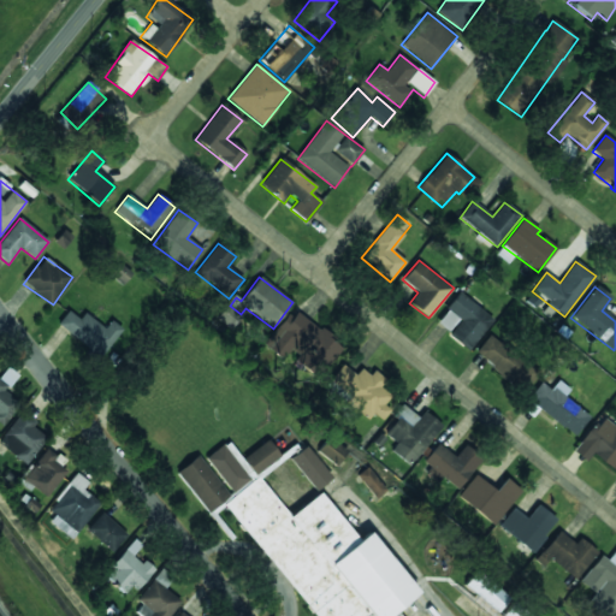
[(493,321),(460,294),(436,323),(449,333),(448,335),(468,351),(493,321)]
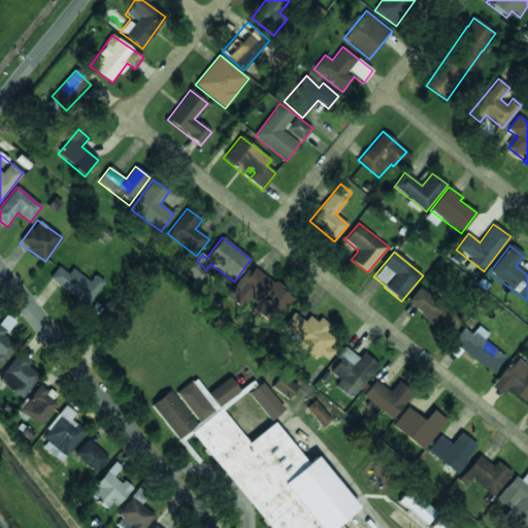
[(294,297),(250,265),(228,295),(272,327),(294,297)]
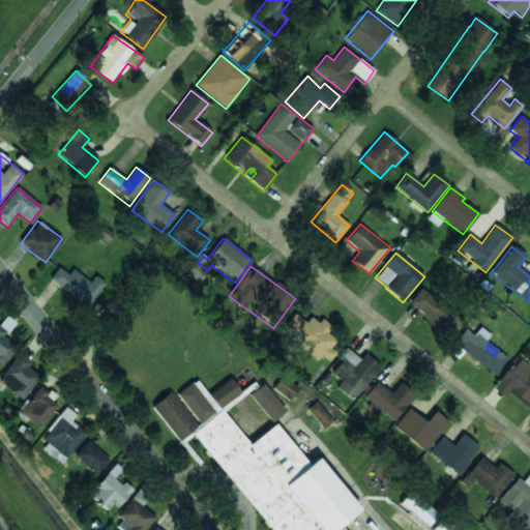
[(95,275),(90,283),(72,269),(68,275),(59,267),(49,280),(86,308),(106,284),(95,275)]
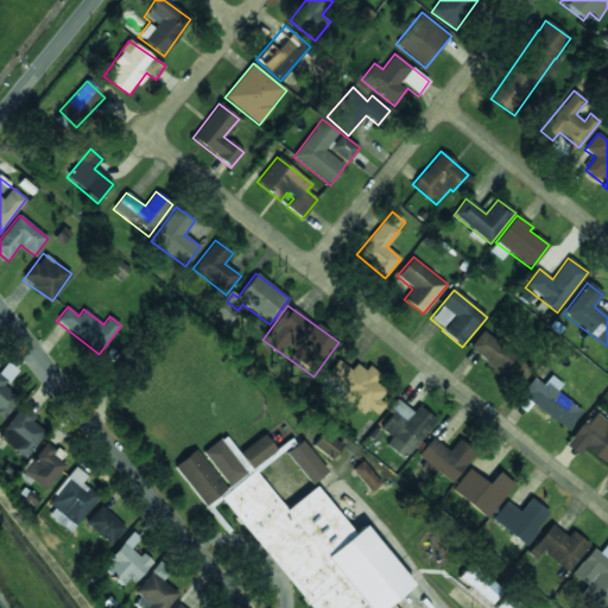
[(468,349),(504,378),(518,359),(483,330),(468,349)]
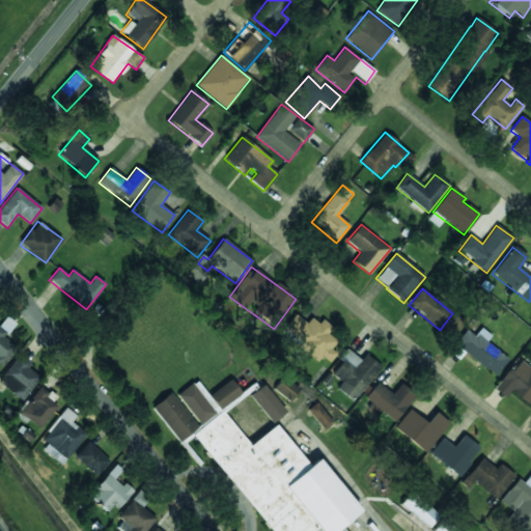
[(281,333),(318,361),(322,357),(330,363),(337,353),(332,350),(337,341),(328,335),(332,330),(313,315),(307,324),(295,314),(281,333)]
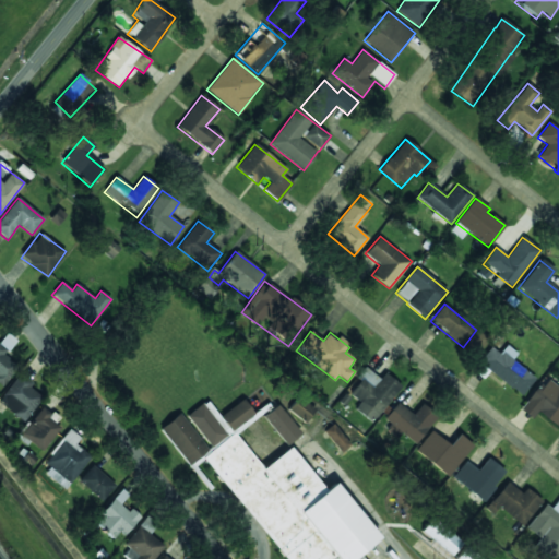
[(0,384),(2,387),(18,366),(2,355),(6,349),(0,345),(0,384)]
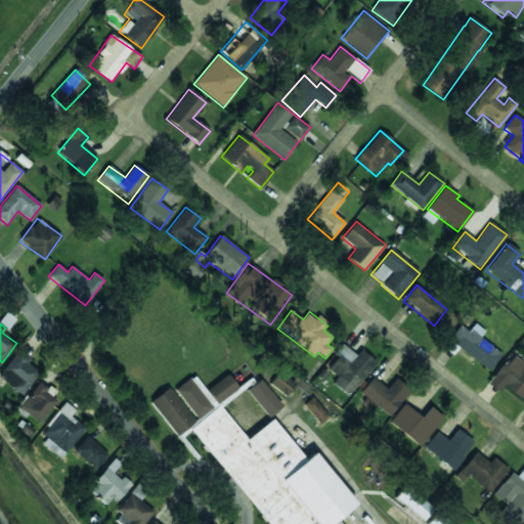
[(490,370),(501,352),(460,324),(448,342),(490,370)]
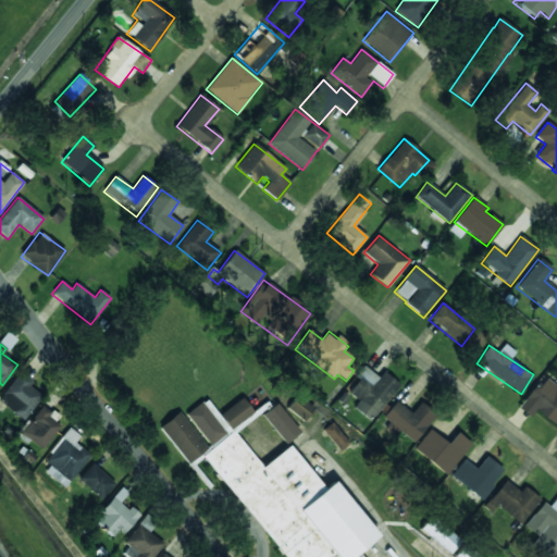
[(359,400),(354,408),(372,421),(399,384),(383,372),(379,378),(363,366),(355,378),(358,380),(349,393),(359,400)]
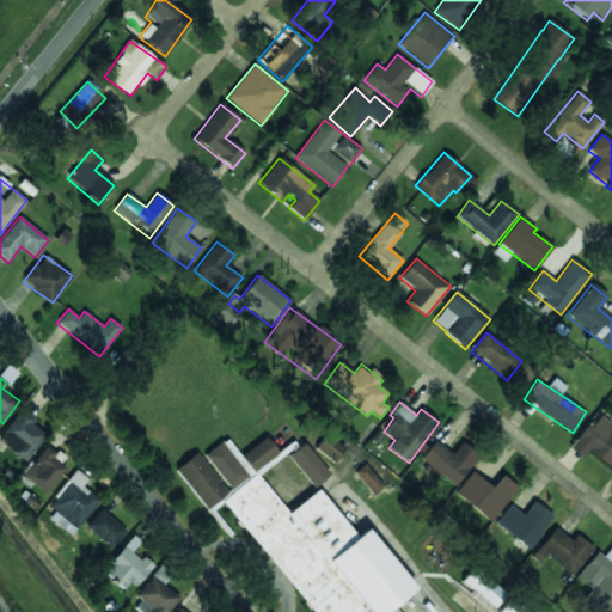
[(0,438),(0,442),(26,461),(47,435),(32,426),(37,420),(22,409),(0,438)]
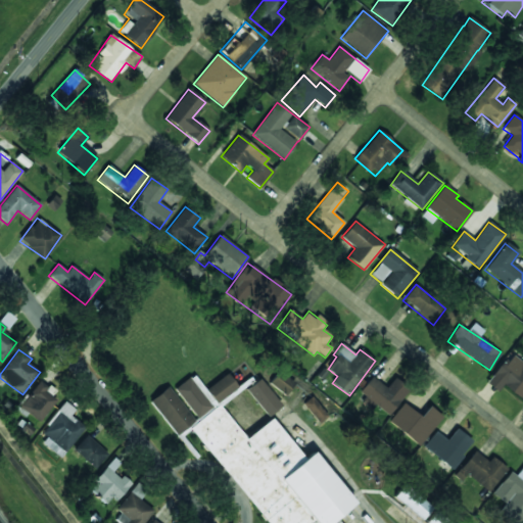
[(518,398),(522,393),(522,361),(521,363),(513,355),(506,363),(505,362),(485,382),(496,392),(504,385),(518,398)]
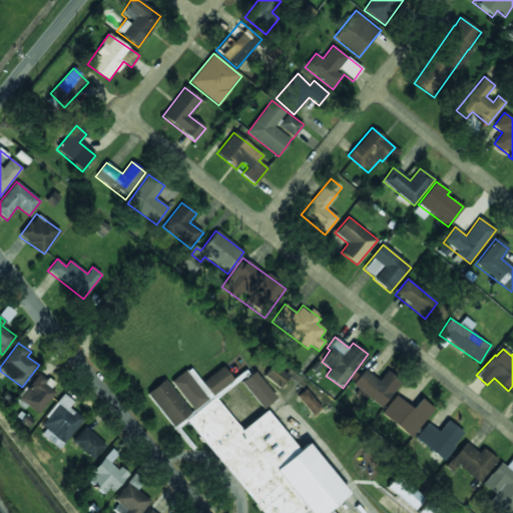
[(290,377),(276,364),(265,375),(279,388),(290,377)]
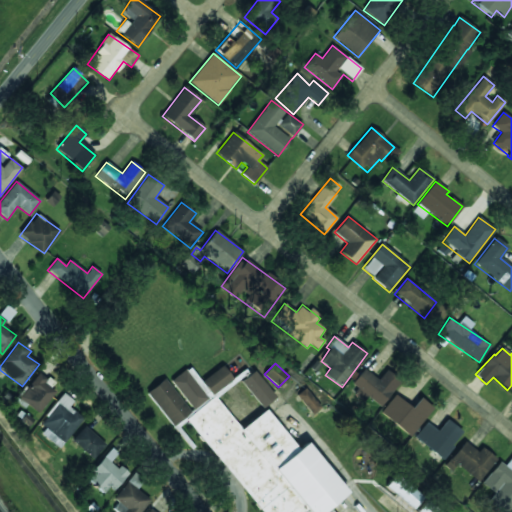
[(192,404),(169,375),(182,365),(205,393),(192,404)]
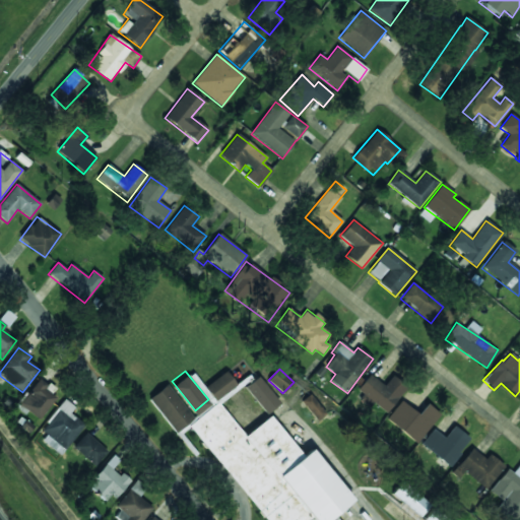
[(392,376),(385,386),(369,375),(358,390),(364,395),(362,398),(386,415),(407,386),(392,376)]
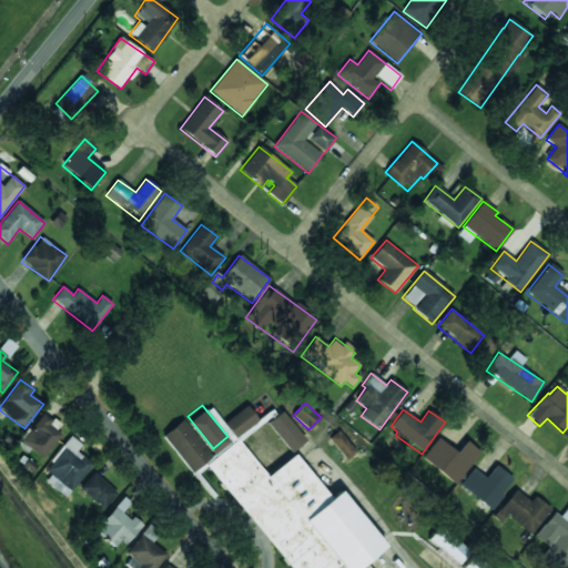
[(267,424),(292,454),(306,442),(282,412),(267,424)]
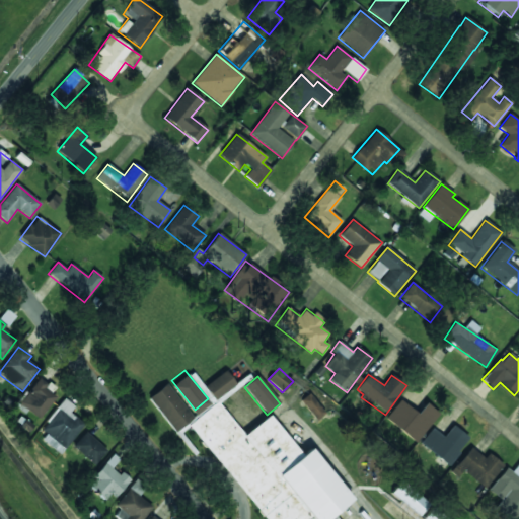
[(40,420),(58,389),(38,377),(17,409),(25,414),(26,411),(40,420)]
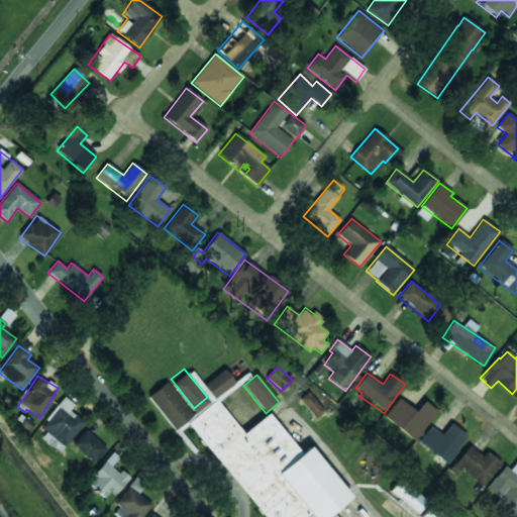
[(191,410),(175,423),(147,391),(165,377),(191,410)]
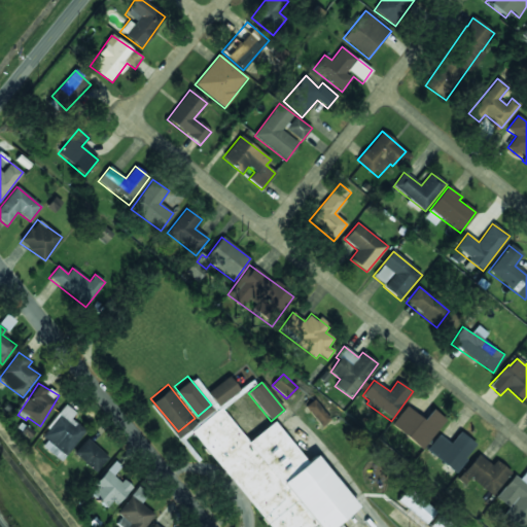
[(76,413),(67,407),(37,444),(61,462),(86,431),(71,419),(76,413)]
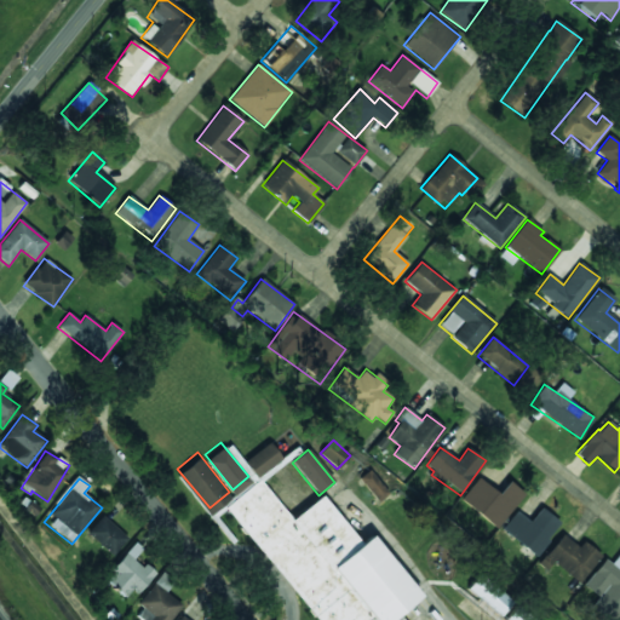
[(460,500),(497,529),(524,494),(507,482),(498,494),(477,478),(460,500)]
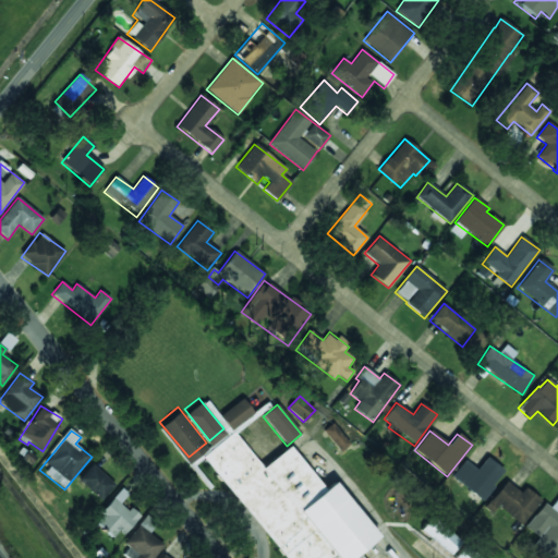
[(502,474),(485,460),(477,470),(465,460),(452,476),(482,500),(502,474)]
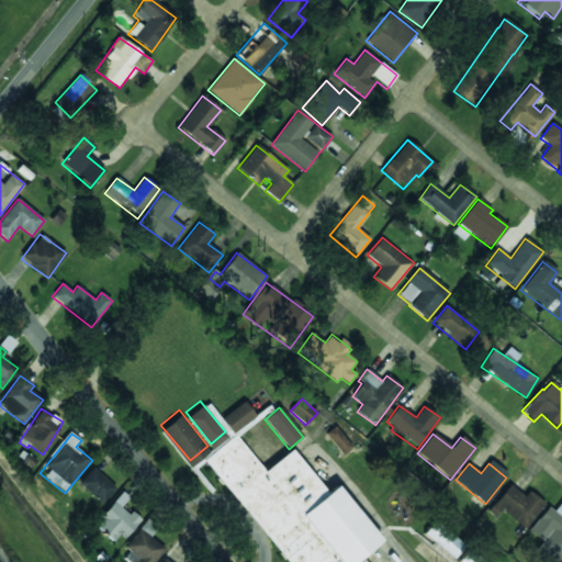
[(103,504),(116,487),(92,468),(79,485),(103,504)]
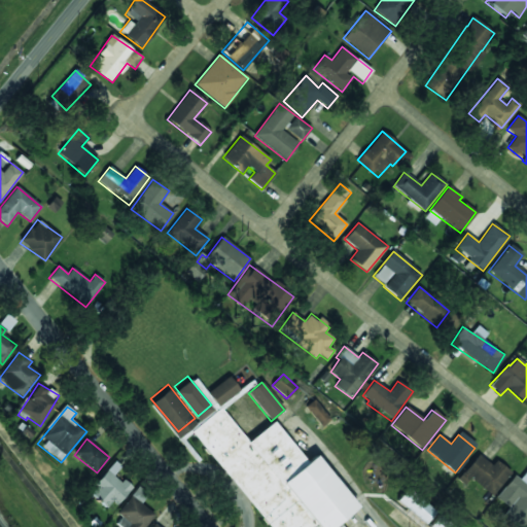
[(312,453),(353,503),(323,526),(317,526),(280,479),(312,453)]
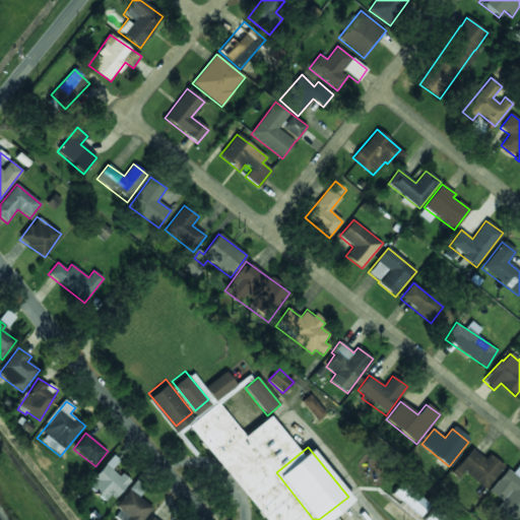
[(505,466),(490,455),(485,459),(471,449),(457,466),(486,490),(505,466)]
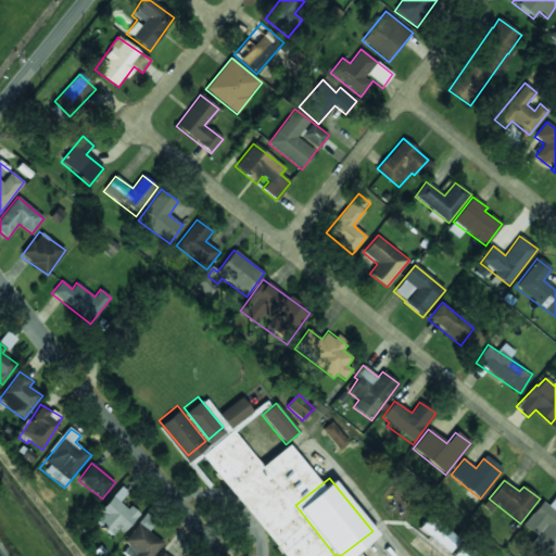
[(138,515),(122,500),(128,493),(122,487),(92,519),(115,540),(138,515)]
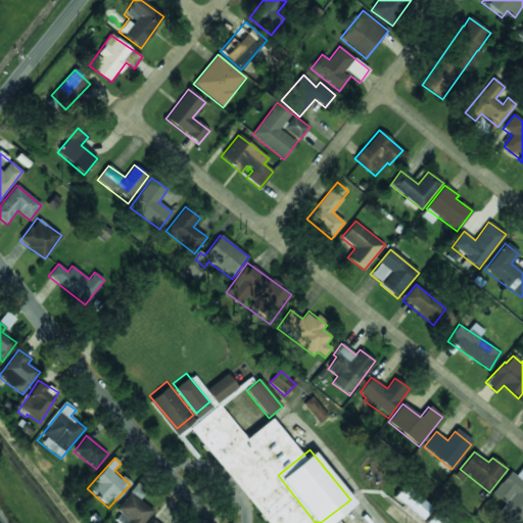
[(492,494),(506,505),(504,507),(521,521),(522,518),(522,466),(516,476),(510,472),(492,494)]
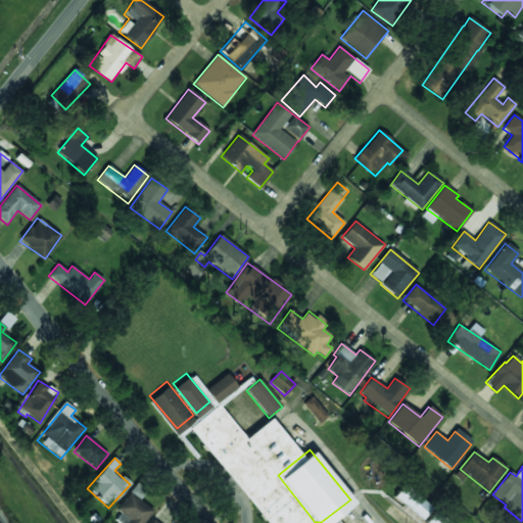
[(115,522),(144,522),(153,510),(140,501),(147,490),(137,483),(112,520),(115,522)]
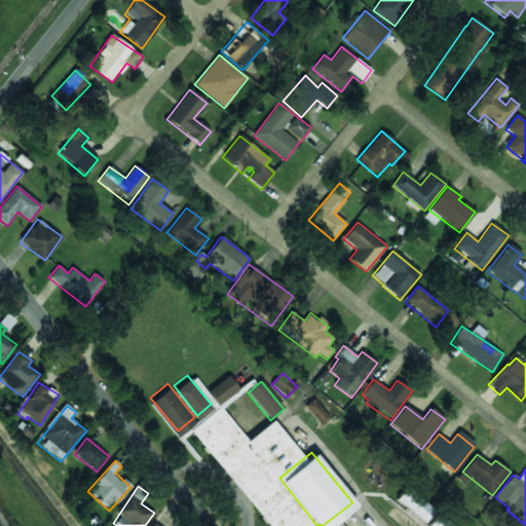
[(442,525),(430,516),(435,511),(407,488),(397,500),(406,509),(401,515),(413,525),(442,525)]
